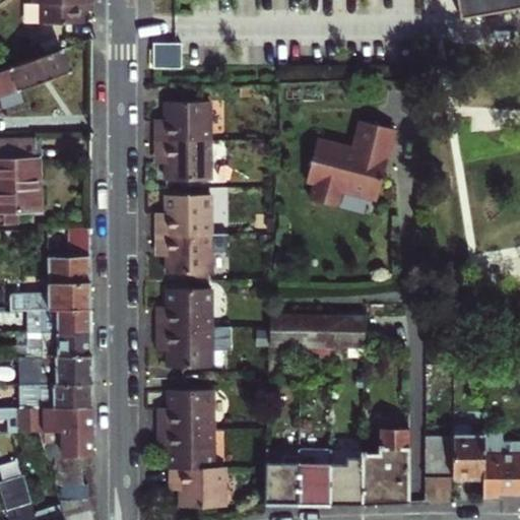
[(92,0),(35,0),(36,3),(43,3),(44,23),(83,22),(83,10),(92,10),(92,0)]
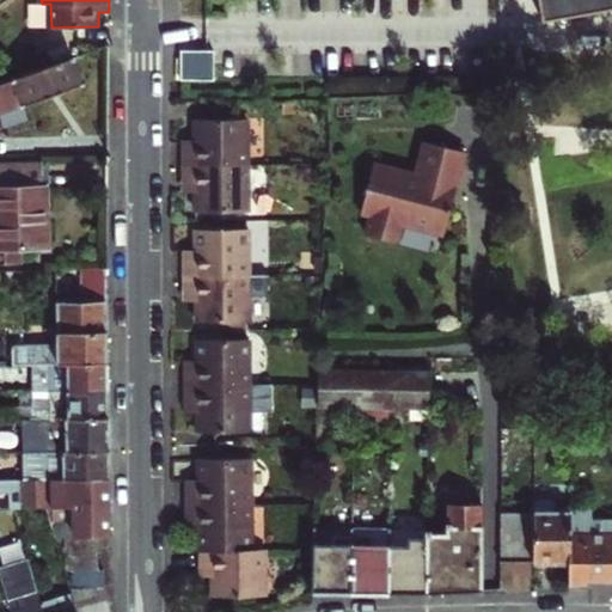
[(611,0),(536,0),(542,24),(611,8),(611,0)]
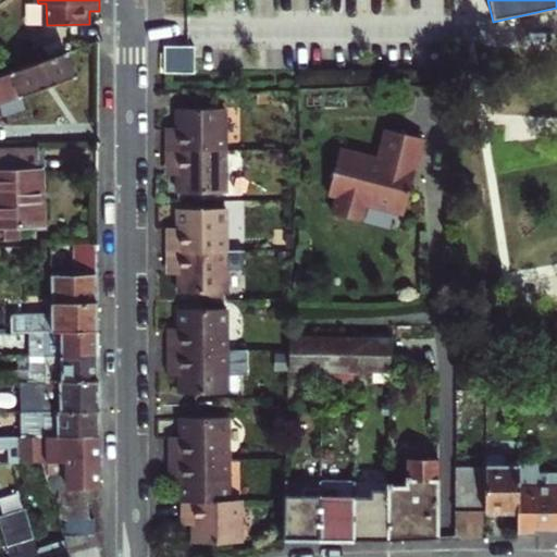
[(44,47),(47,56),(62,50),(59,40),(44,47)]
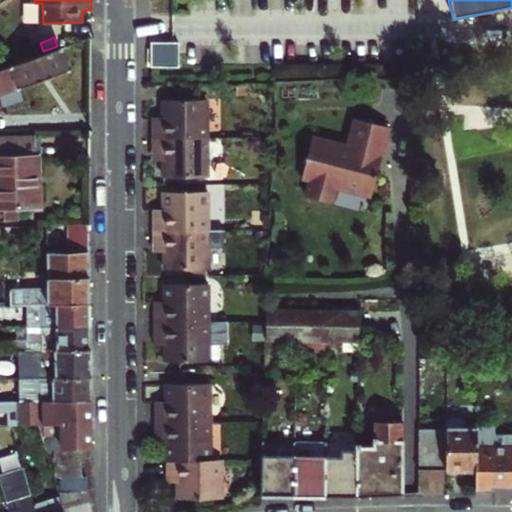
[(151,44),(152,68),(179,68),(179,43),(151,44)]
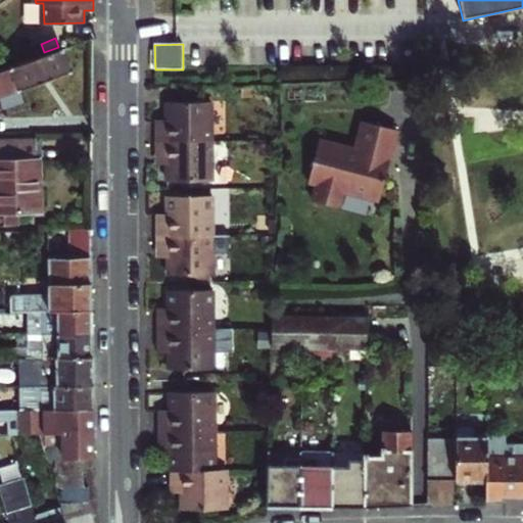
[(61,49),(0,70),(0,97),(70,73),(61,49)]
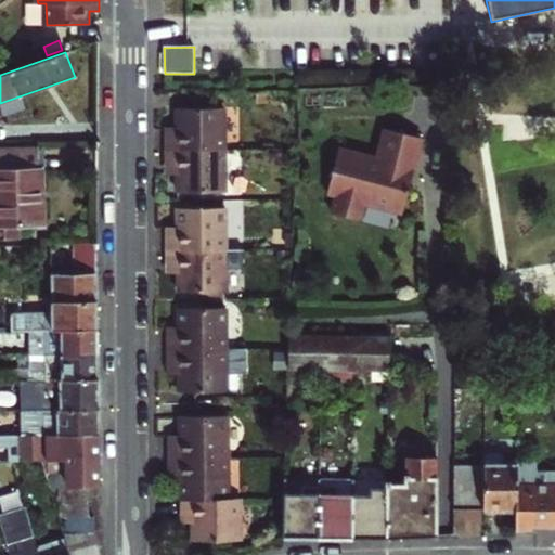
[(165,150),(224,149),(224,107),(176,107),(177,126),(177,134),(165,134),(165,150)]
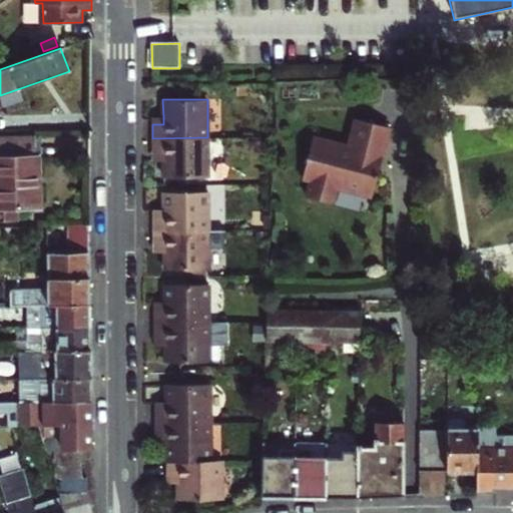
[(385,135),(354,127),(349,148),(316,140),(304,191),(308,192),(304,208),(329,214),(333,198),(374,208),(380,184),(374,182),(385,135)]
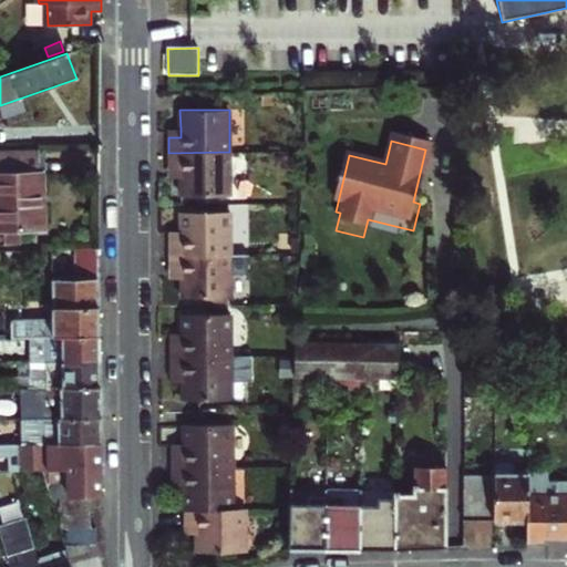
[(0,244),(18,245),(18,230),(42,229),(41,173),(40,173),(40,150),(0,150),(0,244)]
